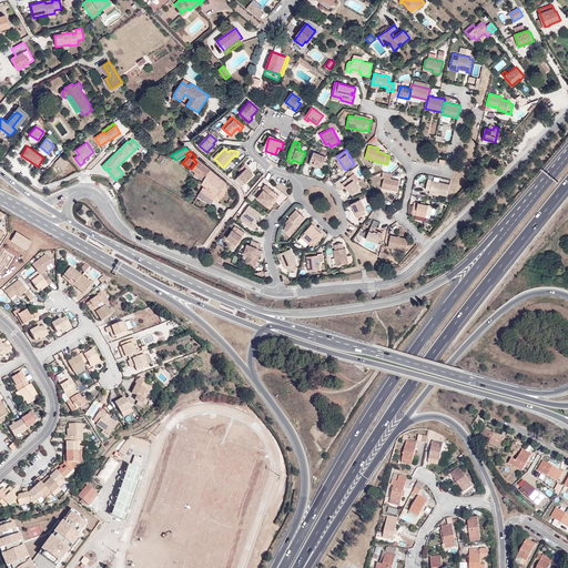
[(315,163),(318,165),(323,166),(326,156),(314,152),(310,164),(314,166),(314,165),(315,163)]
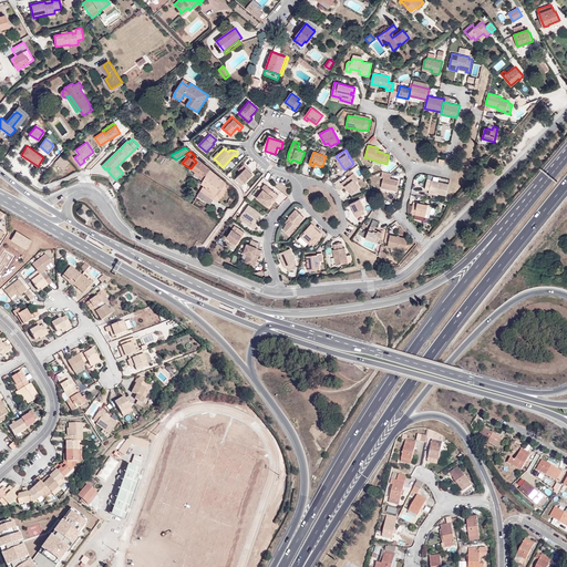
[(69,163),(61,155),(55,162),(63,169),(69,163)]
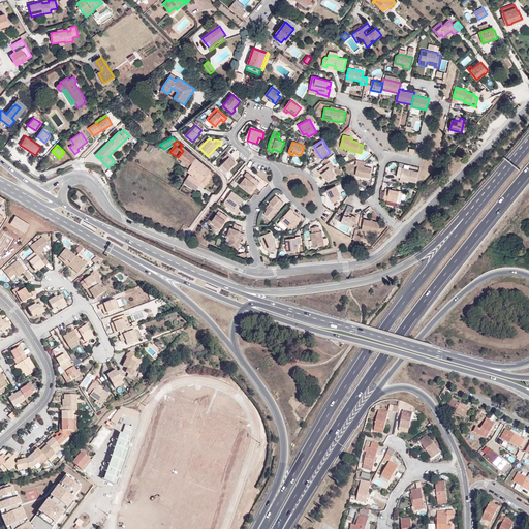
[(210,169),(182,146),(180,148),(183,151),(178,157),(183,159),(181,162),(190,168),(188,170),(191,173),(184,182),(196,190),(206,177),(210,169)]
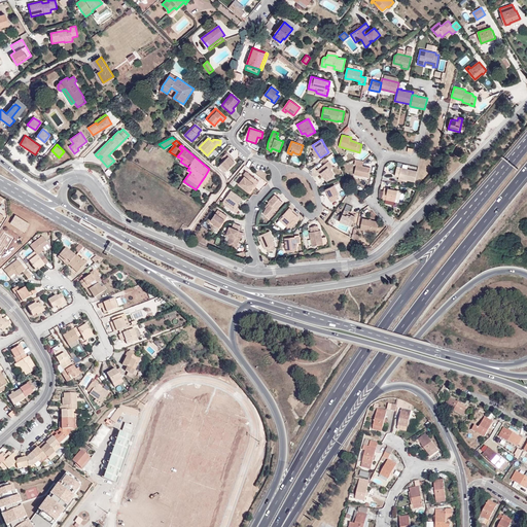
[(227,152),(222,157),(224,161),(222,163),(229,170),(236,163),(233,160),(229,155),(231,154),(227,152)]
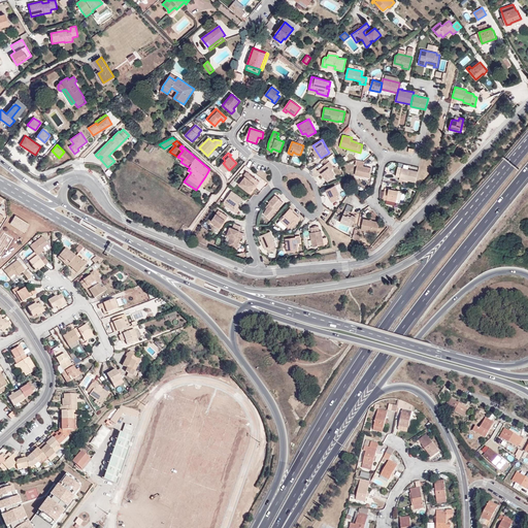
[(363,166),(364,163),(356,161),(355,164),(357,165),(355,174),(369,177),(371,168),(363,166)]
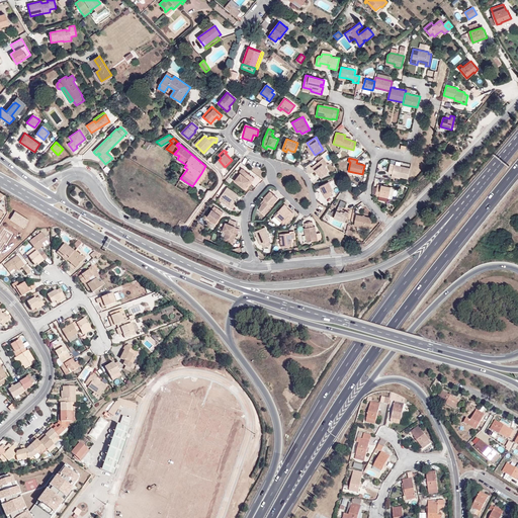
[(225,167),(219,160),(216,163),(222,169),(225,167)]
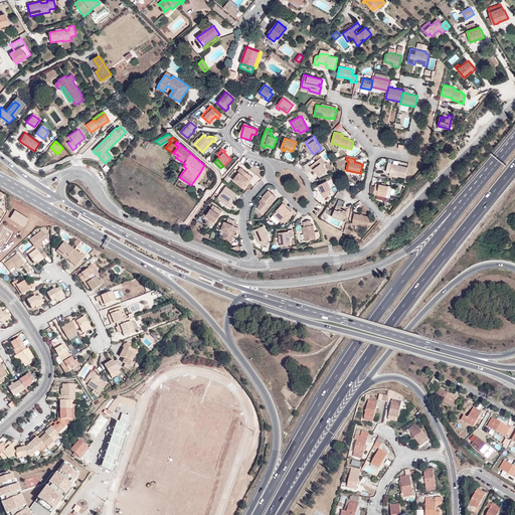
[(318,160),(312,165),(315,168),(314,169),(318,174),(319,176),(326,171),(322,165),(318,160)]
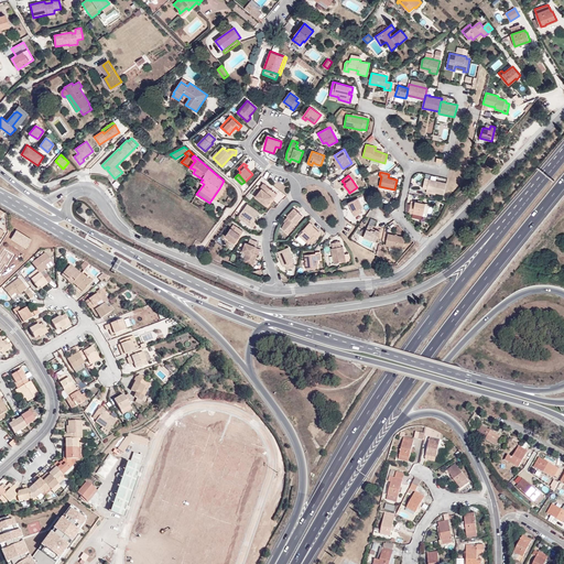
[(436,193),(444,195),(447,183),(430,180),(429,181),(424,180),(422,188),(426,190),(426,191),(436,193)]
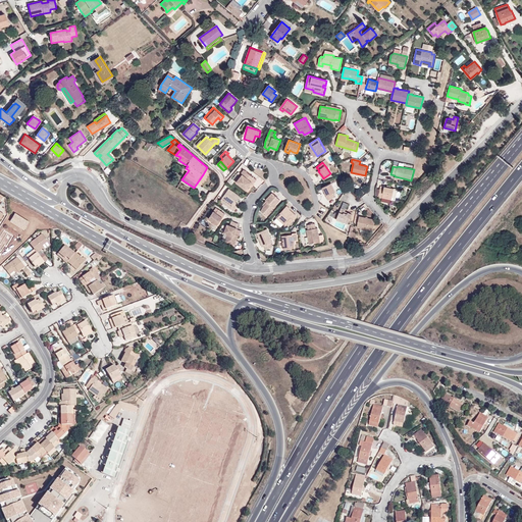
[(252,183),(254,184),(257,179),(244,169),(241,173),(242,174),(237,183),(247,190),(251,184),(252,183)]
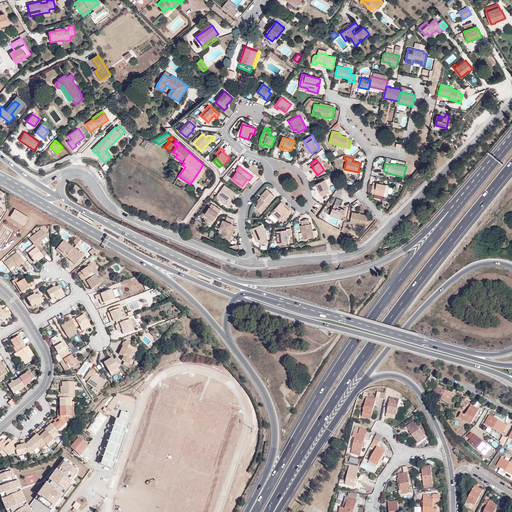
[(326,179),(317,184),(321,192),(320,192),(322,196),(328,193),(327,189),(330,188),(326,179)]
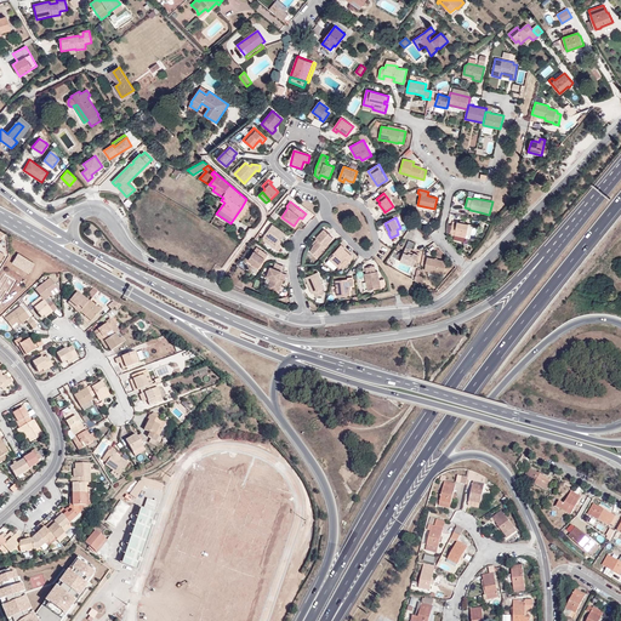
[(468,224),(457,222),(457,223),(453,223),(450,234),(455,235),(466,238),(468,224)]
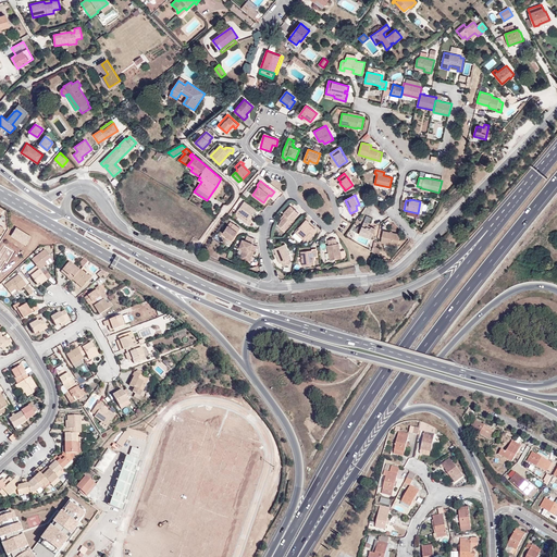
[(257,210),(245,201),(238,211),(249,219),(247,223),(250,225),(254,220),(255,219),(251,217),(257,210)]
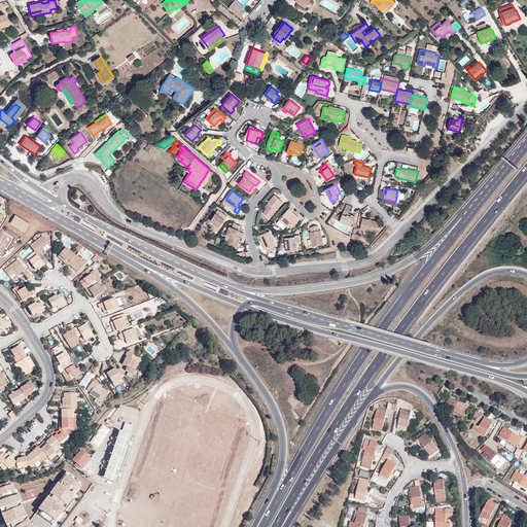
[(283,202),(276,195),(269,202),(271,204),(267,209),(264,214),(270,219),(274,214),(273,213),(283,202)]
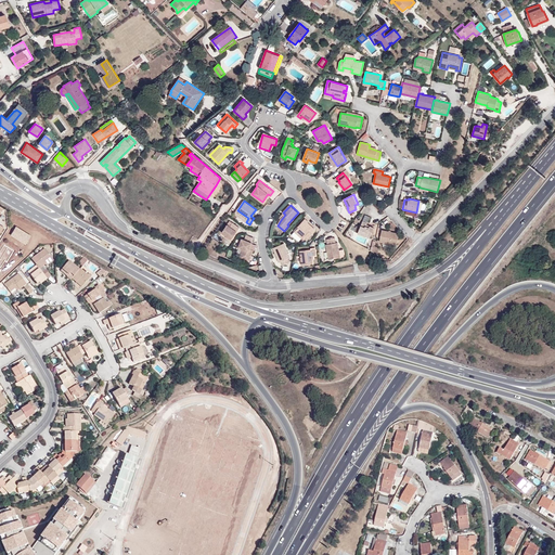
[(365,226),(366,224),(368,221),(369,222),(371,217),(365,215),(358,233),(370,237),(374,228),(370,226),(369,228),(365,226)]
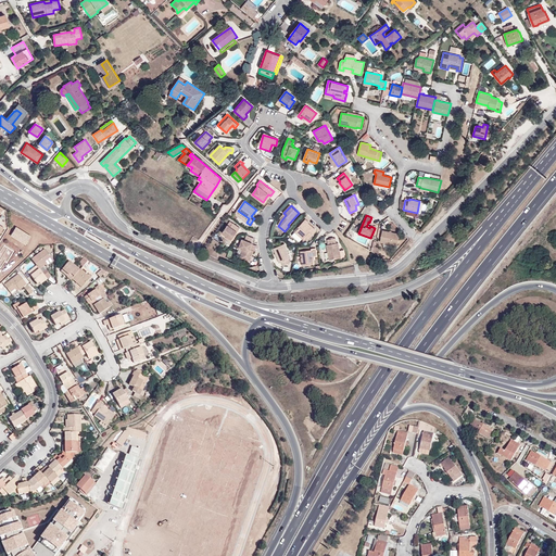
[(305,219),(299,227),(299,228),(295,232),(303,239),(306,235),(310,238),(317,231),(308,223),(308,222),(305,219)]
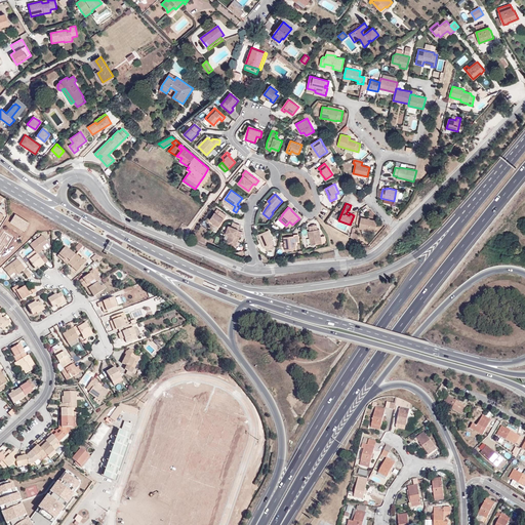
[(216,224),(220,226),(229,216),(225,213),(223,216),(216,211),(211,218),(216,224)]
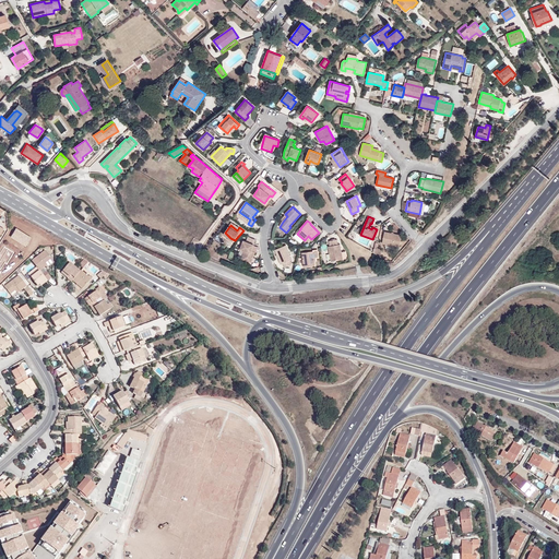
[(382,244),(385,244),(394,246),(399,247),(400,246),(402,235),(384,232),(382,244)]
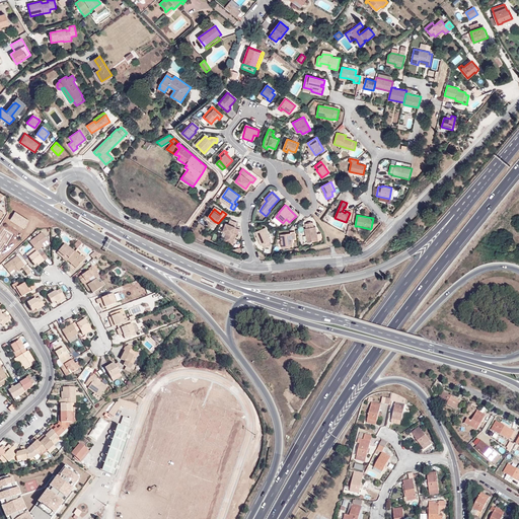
[(306,227),(305,228),(307,242),(318,240),(316,226),(314,226),(313,222),(312,222),(311,221),(306,222),(307,223),(305,223),(306,227)]
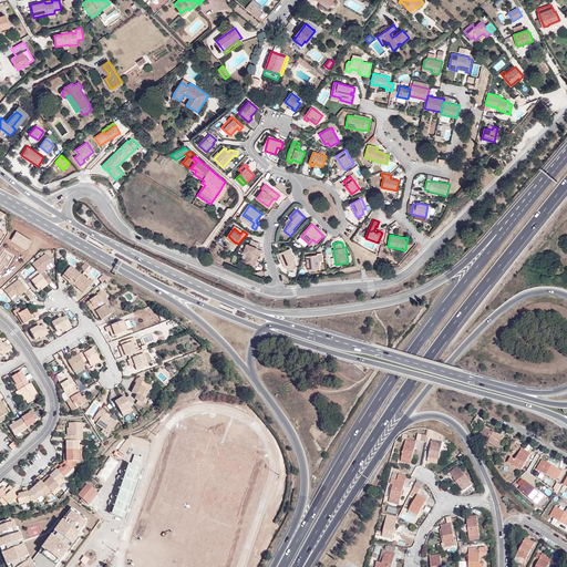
[(255,267),(257,259),(256,259),(256,257),(258,258),(259,255),(255,254),(257,248),(249,245),(246,244),(244,253),(248,255),(245,261),(249,263),(248,265),(255,267)]
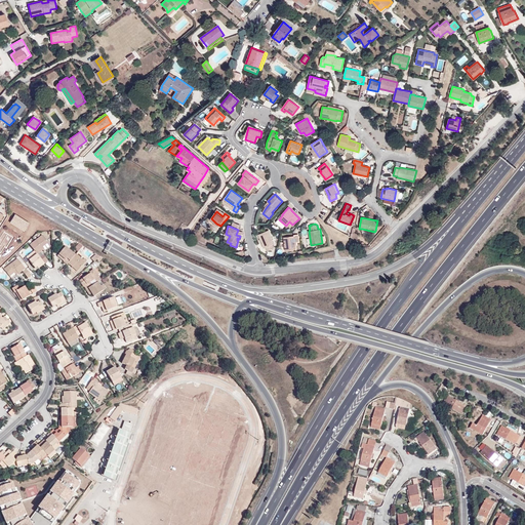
[(269,230),(258,235),(265,248),(267,247),(268,251),(275,248),(273,245),(275,244),(269,230)]
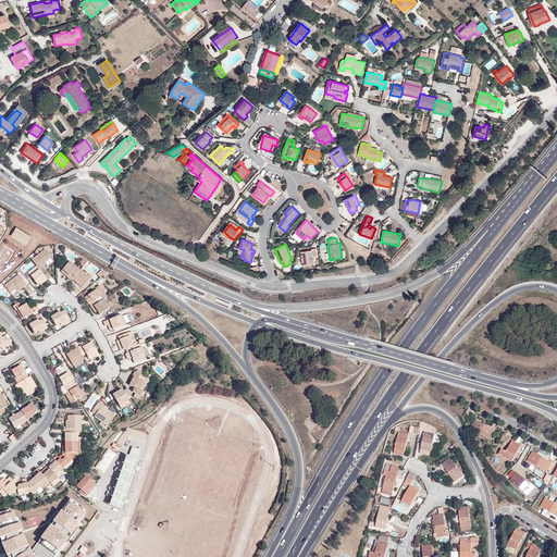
[(317,248),(312,249),(312,250),(301,251),(302,265),(314,264),(313,257),(318,257),(317,248)]
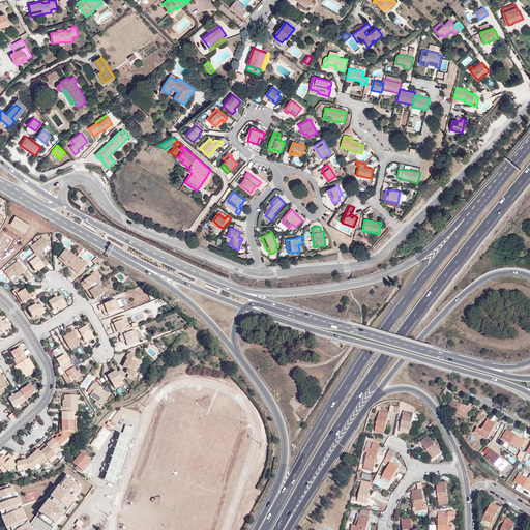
[(35,254),(45,266),(49,264),(41,254),(43,252),(42,249),(45,247),(49,244),(42,237),(30,247),(35,254)]
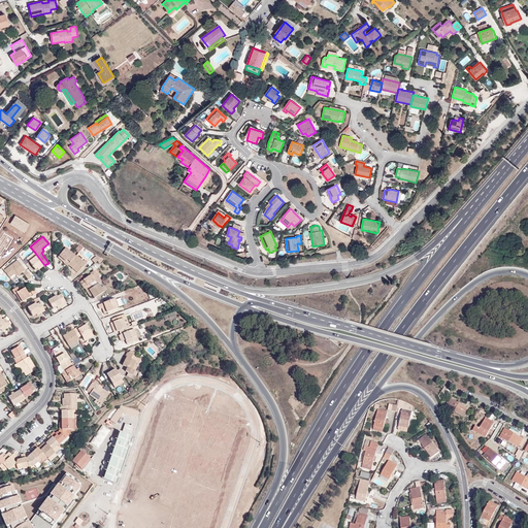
[(68,265),(74,257),(65,249),(59,255),(65,260),(64,262),(63,262),(67,266),(68,265)]
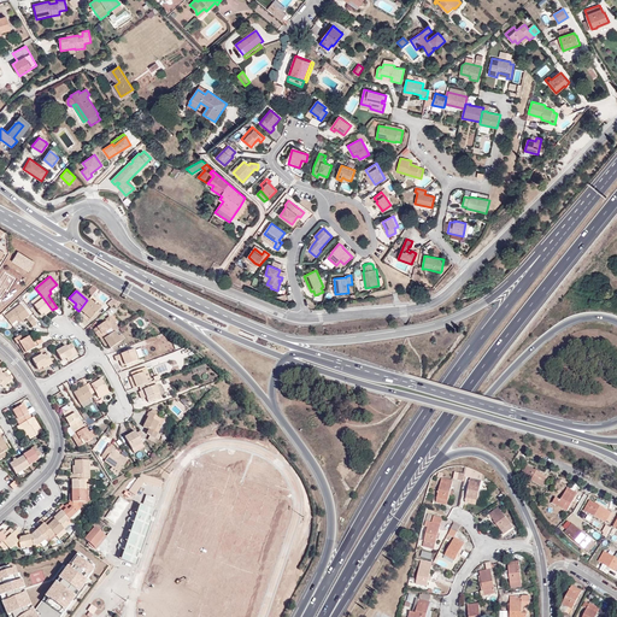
[(46,315),(52,310),(41,295),(31,304),(41,316),(42,315),(45,313),(46,315)]
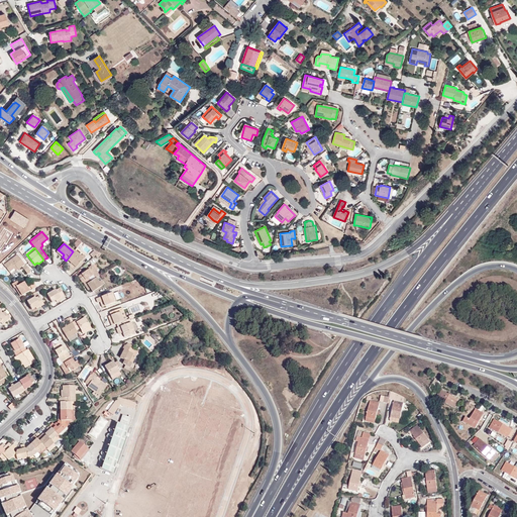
[(81,255),(74,250),(73,251),(67,260),(72,264),(73,262),(78,266),(84,259),(81,255)]
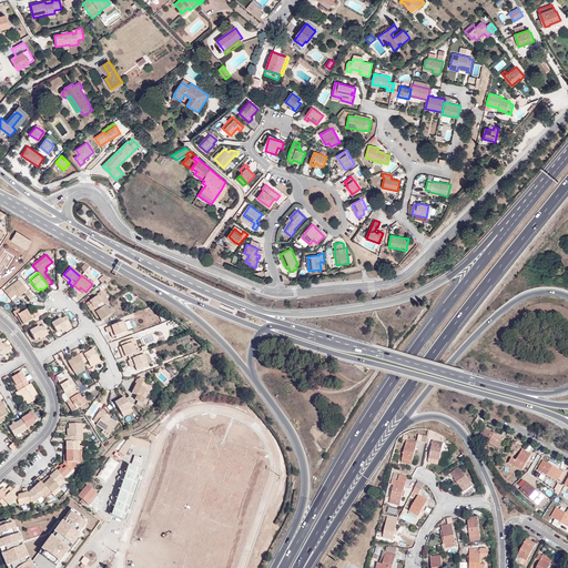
[(10,298),(16,294),(18,293),(20,296),(27,291),(19,280),(4,291),(10,298)]
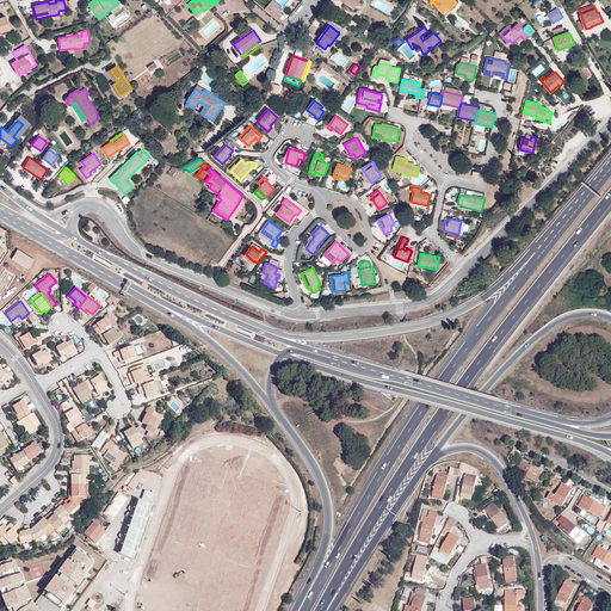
[(113,328),(117,326),(109,313),(94,322),(96,325),(98,327),(94,328),(100,338),(113,328)]
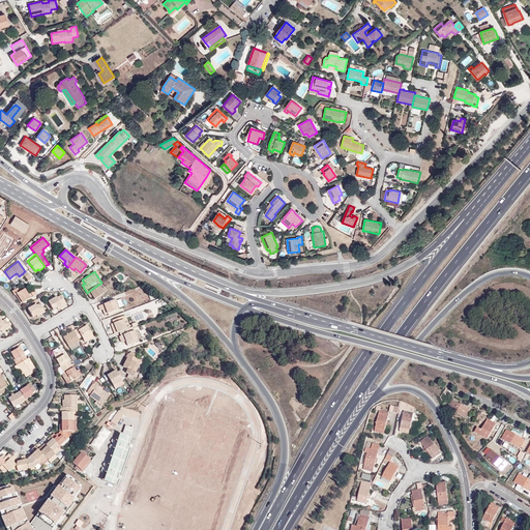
[(101,289),(98,285),(87,293),(88,295),(91,294),(92,297),(94,299),(104,293),(101,289)]
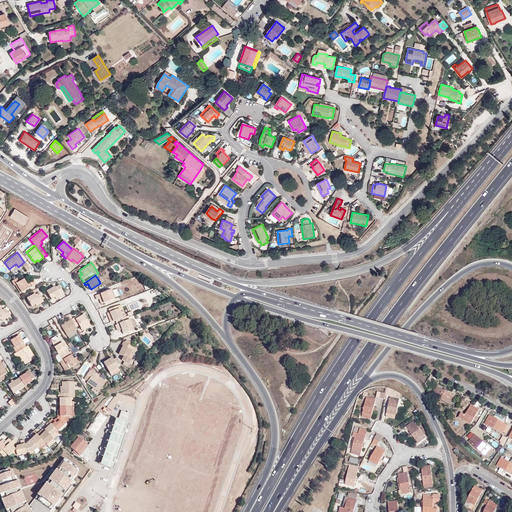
[(34,281),(27,285),(24,279),(19,282),(17,278),(11,282),(14,285),(16,284),(21,293),(36,284),(34,281)]
